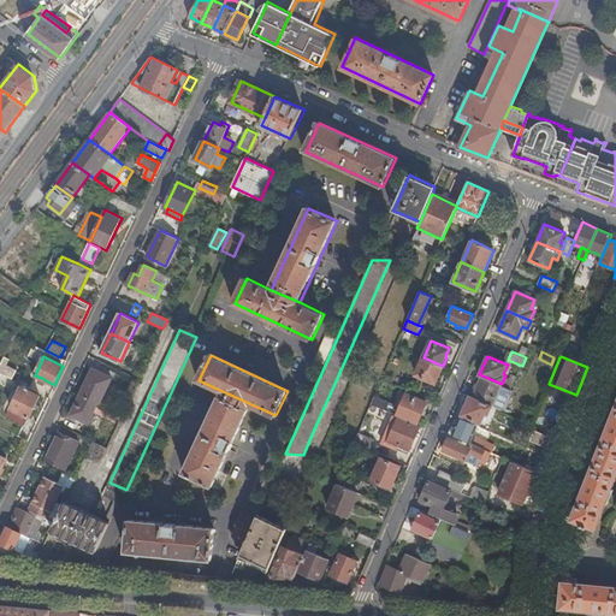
[(439,374),(443,366),(424,357),(416,374),(433,383),(437,374),(439,374)]
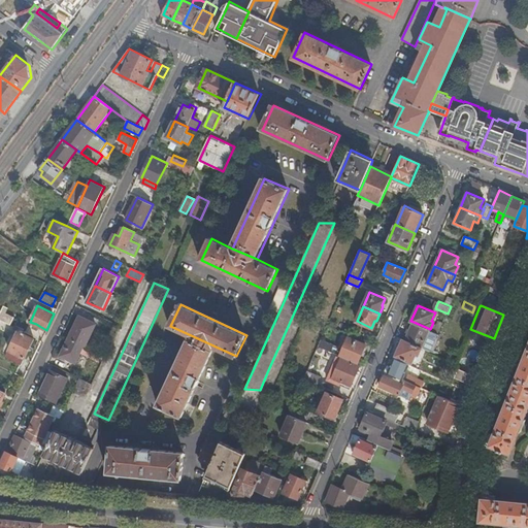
[(0,314),(0,319),(11,325),(14,318),(1,311),(0,314)]
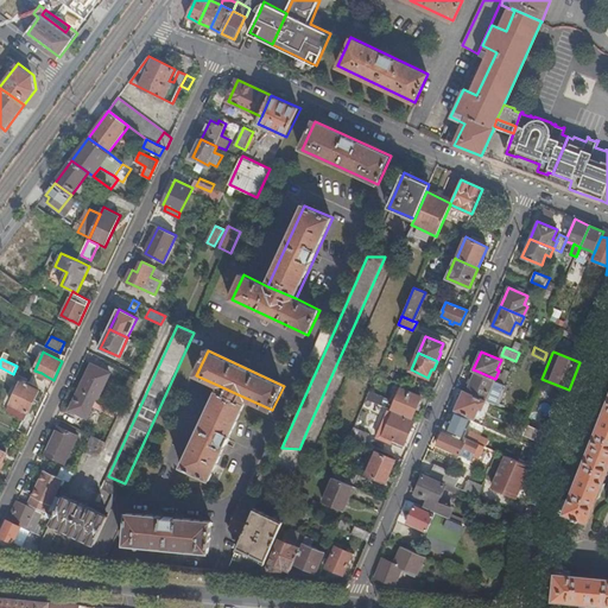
[(93,363),(81,390),(99,399),(112,373),(93,363)]
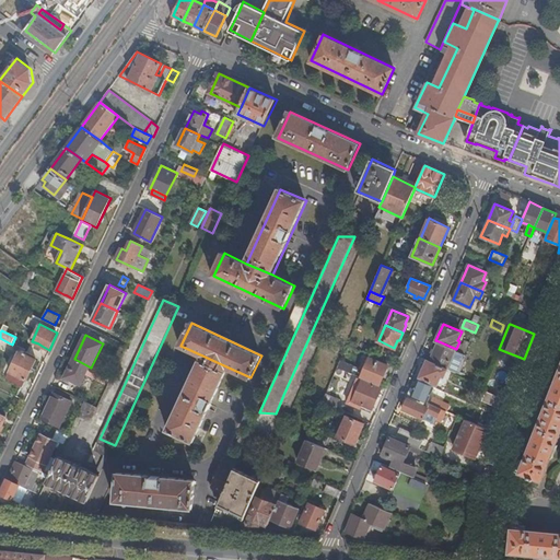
[(429,361),(448,370),(454,356),(456,349),(439,341),(429,361)]
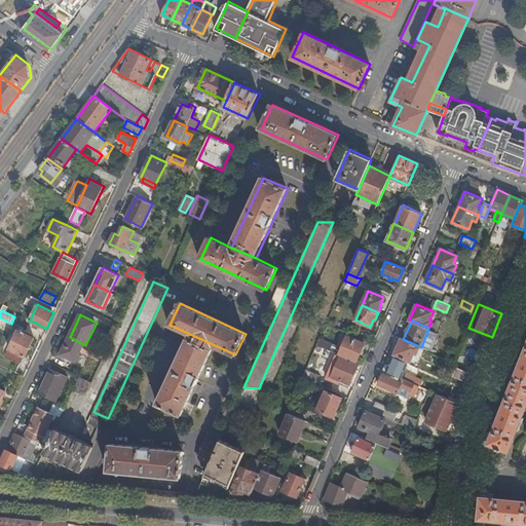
[(435,338),(437,332),(428,328),(426,334),(435,338)]
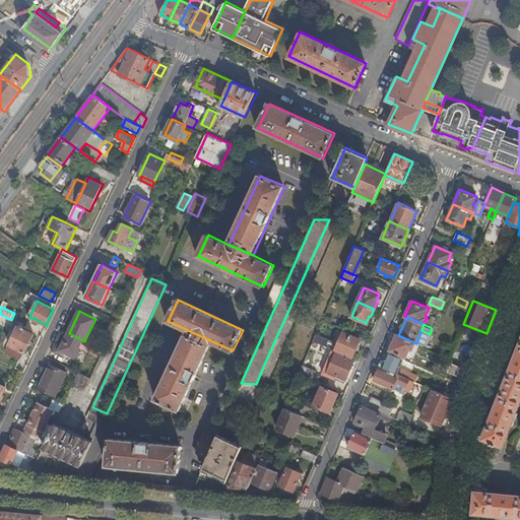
[(13,346),(10,353),(22,360),(35,334),(19,327),(12,339),(9,338),(6,343),(13,346)]
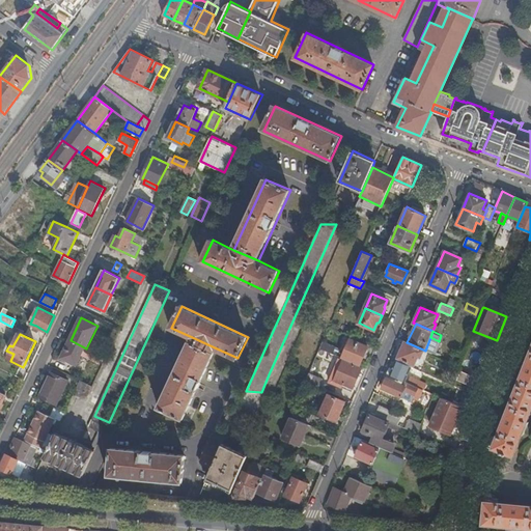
[(184,419),(217,348),(192,337),(160,407),(184,419)]
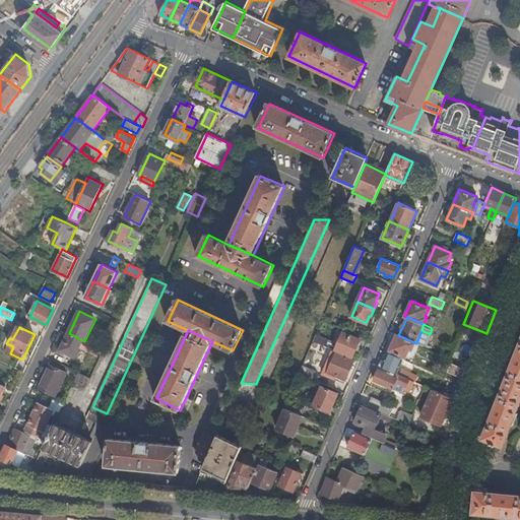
[(335,350),(352,358),(361,339),(343,331),(335,350)]
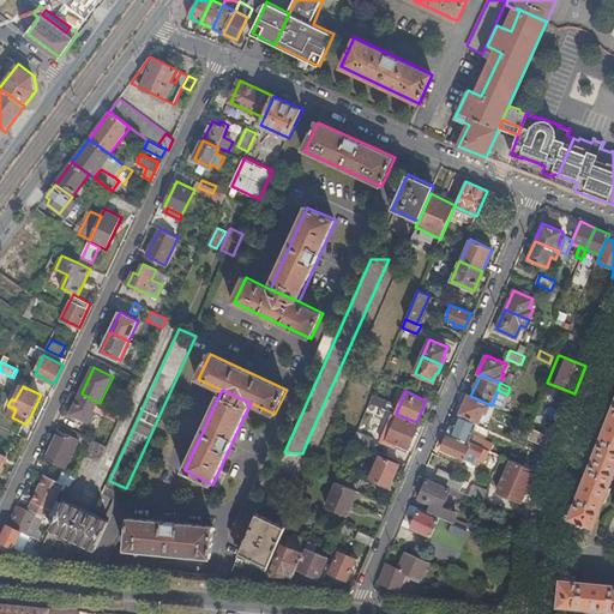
[(115,420),(119,411),(100,403),(82,393),(72,414),(89,421),(95,410),(115,420)]
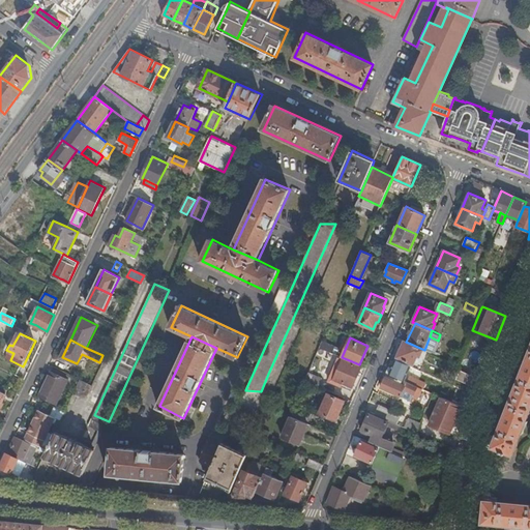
[(323,341),(320,347),(332,353),(335,346),(323,341)]
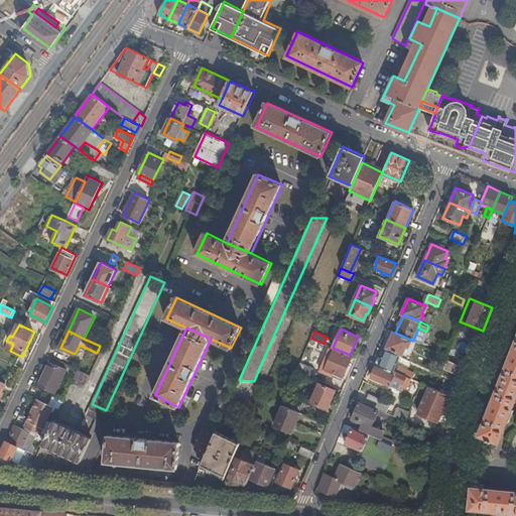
[(410,348),(413,341),(395,333),(393,332),(387,348),(404,355),(407,347),(410,348)]
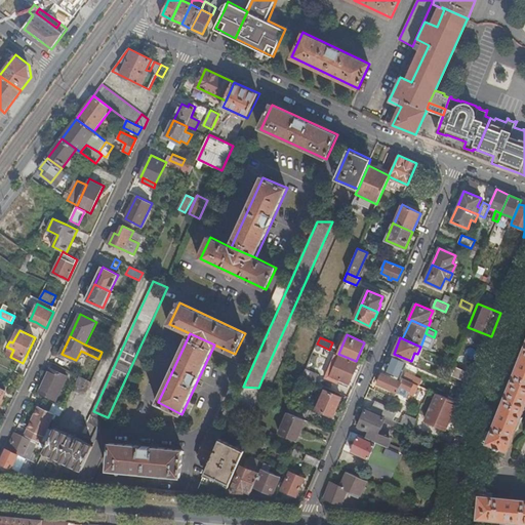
[(524,347),(492,432),(488,431),(484,442),(508,451),(517,429),(519,430),(523,417),(521,416),(524,407),(524,347)]
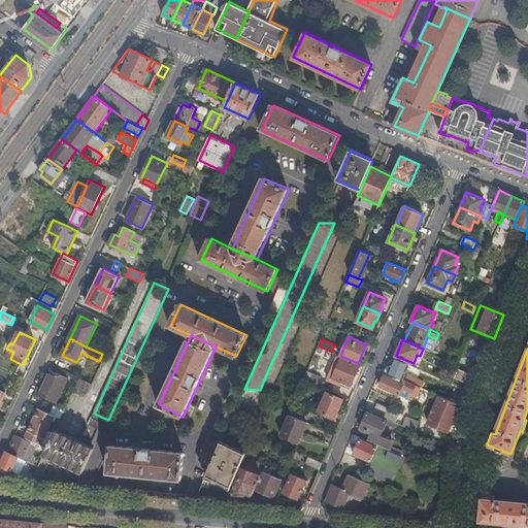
[(360,366),(338,356),(330,375),(332,381),(350,389),(360,366)]
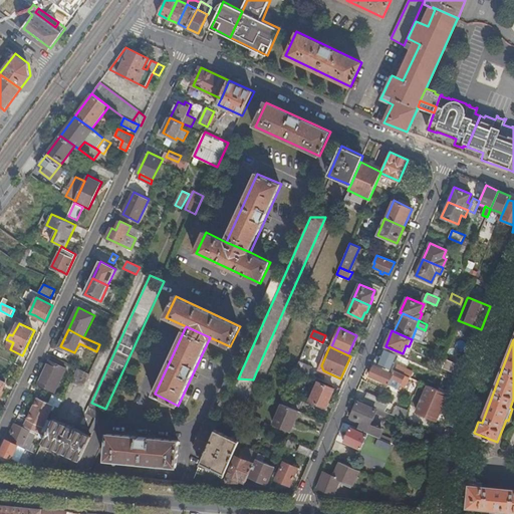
[(393,369),(399,355),(383,348),(378,359),(376,358),(375,361),(393,369)]
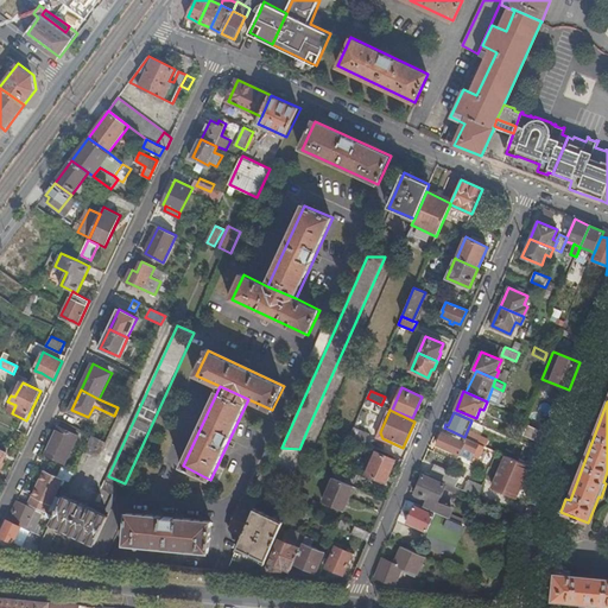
[(77,435),(61,426),(55,437),(52,443),(48,454),(64,462),(77,435)]
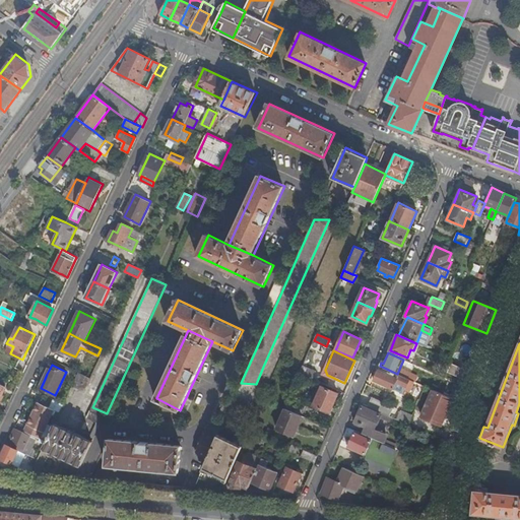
[(464,379),(467,372),(452,365),(449,372),(464,379)]
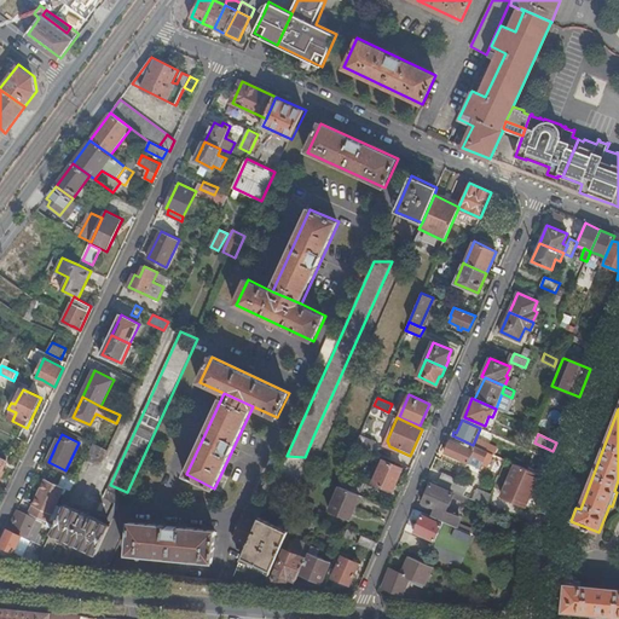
[(489,451),(473,445),(452,435),(445,451),(469,463),(473,453),(485,458),(489,451)]
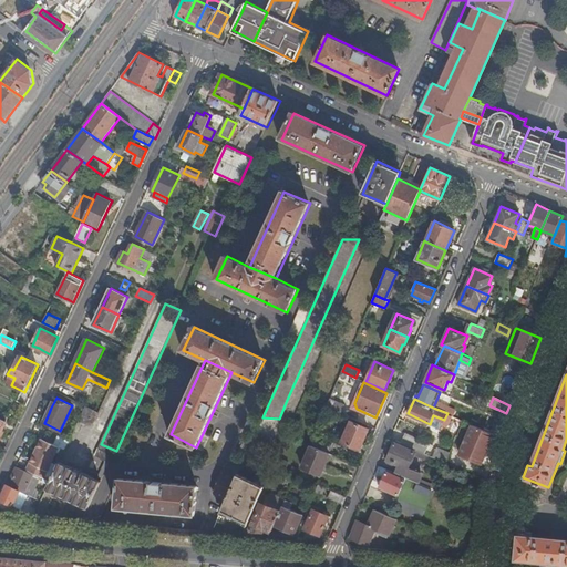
[(327,408),(341,414),(344,406),(330,400),(327,408)]
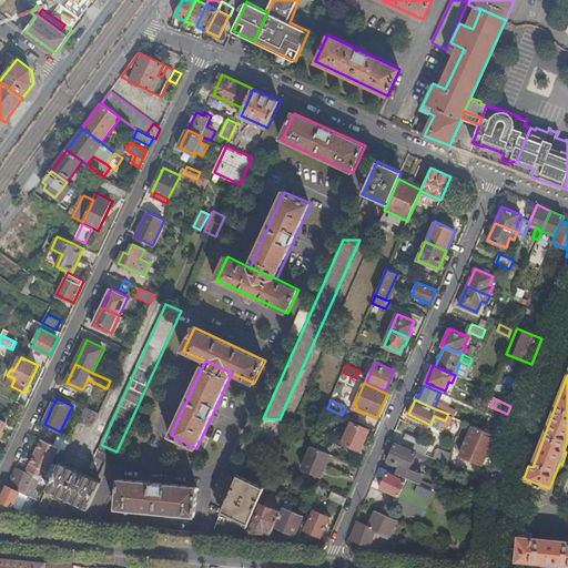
[(98,416),(100,413),(87,407),(80,422),(88,425),(93,414),(98,416)]
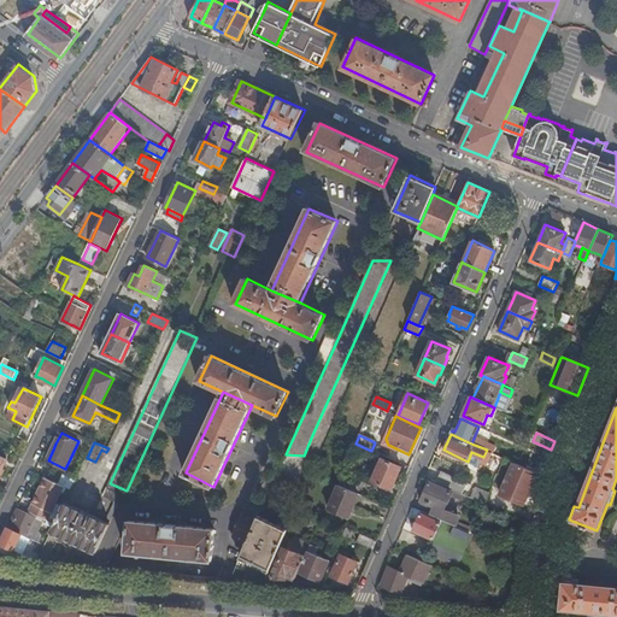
[(400,466),(382,459),(372,481),(392,489),(400,466)]
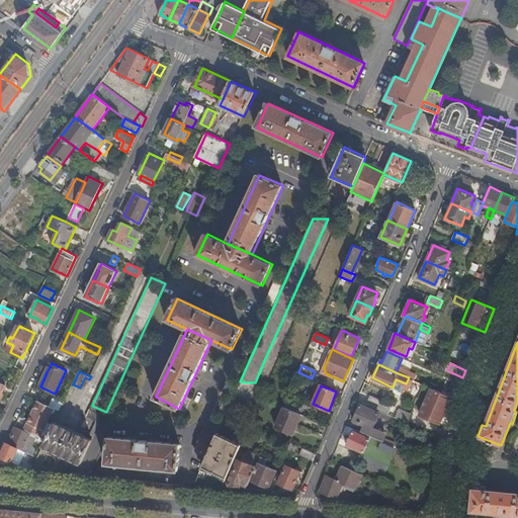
[(447,410),(452,398),(434,390),(432,389),(421,415),(438,423),(444,409),(447,410)]
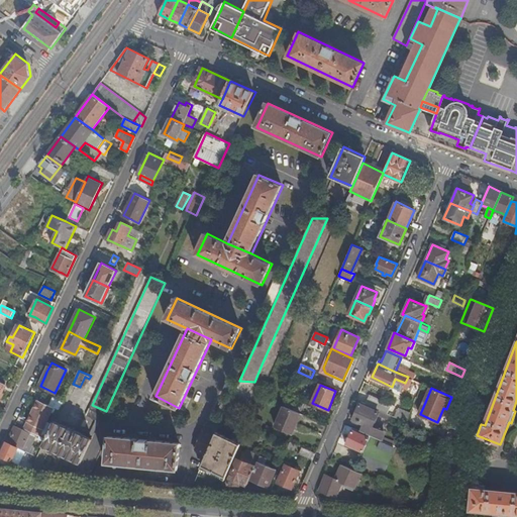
[(366,404),(379,410),(388,414),(392,404),(370,394),(366,404)]
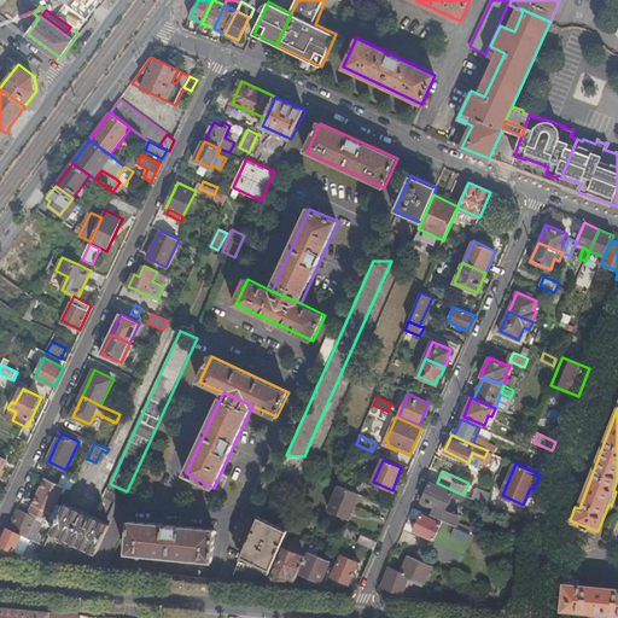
[(338,484),(359,494),(362,482),(343,473),(338,484)]
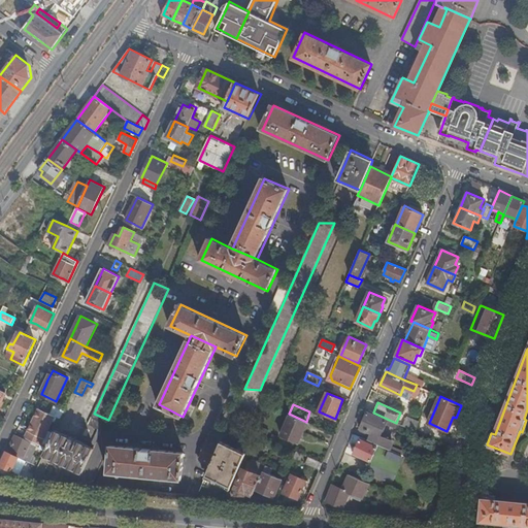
[(39,408),(25,437),(41,446),(56,417),(39,408)]
